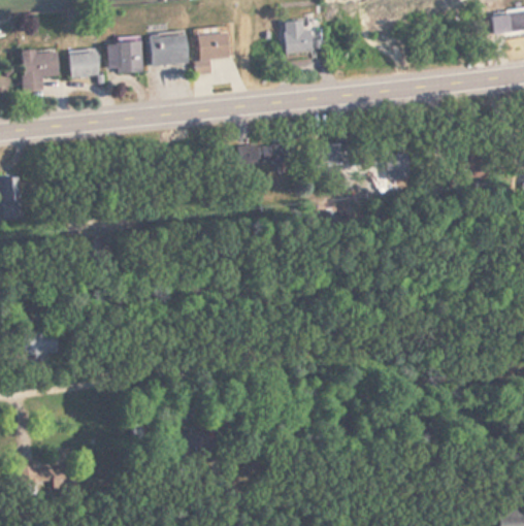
[(523,12),(511,13),(513,30),(523,29),(523,12)]
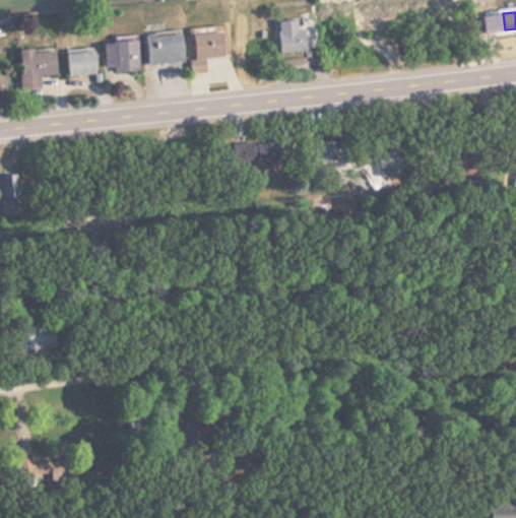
[(277,19),(277,52),(310,51),(310,18),(277,19)]
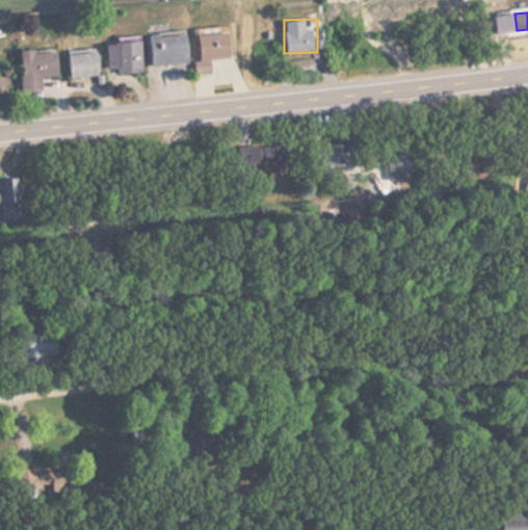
[(232,57),(230,26),(196,28),(199,62),(196,62),(198,74),(212,73),(211,58),(232,57)]
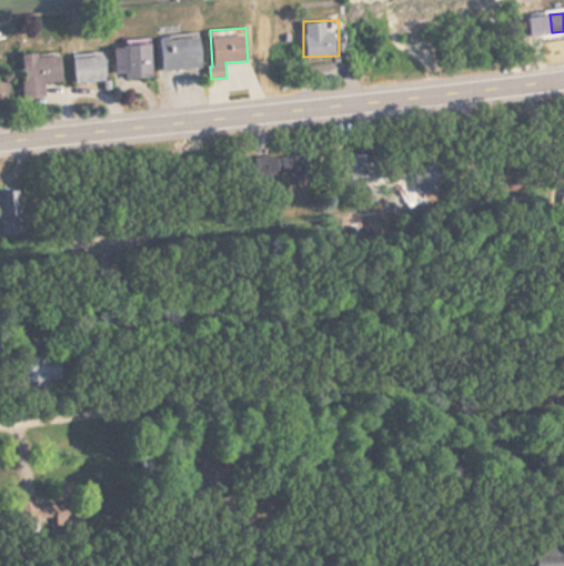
[(201,37),(161,40),(163,70),(203,67),(201,37)]
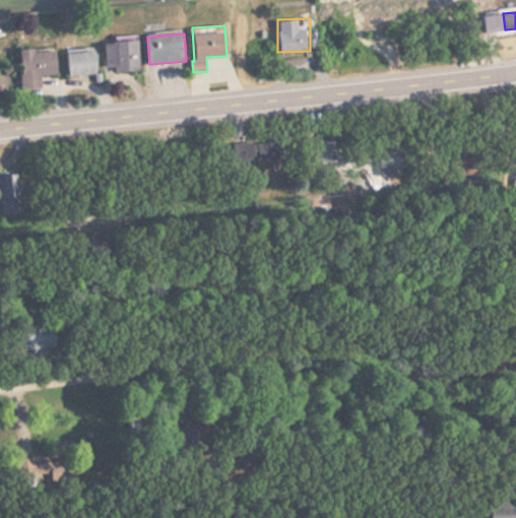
[(139,41),(107,41),(107,70),(139,70),(139,41)]
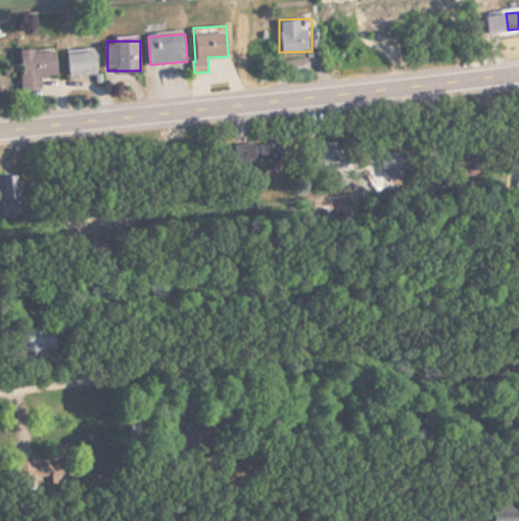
[(22,51),(25,89),(42,88),(42,75),(58,74),(57,49),(22,51)]
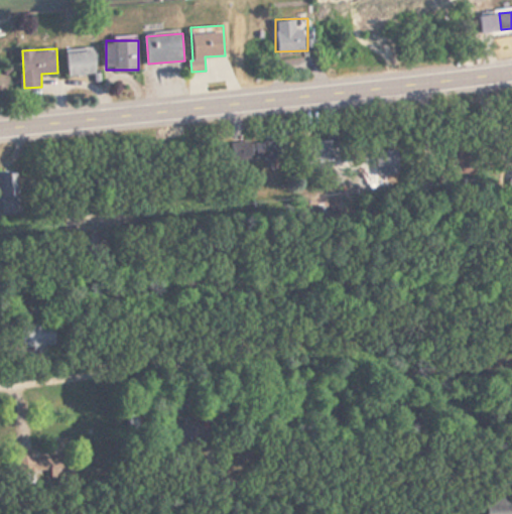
[(96,50),(69,51),(70,75),(98,73),(96,50)]
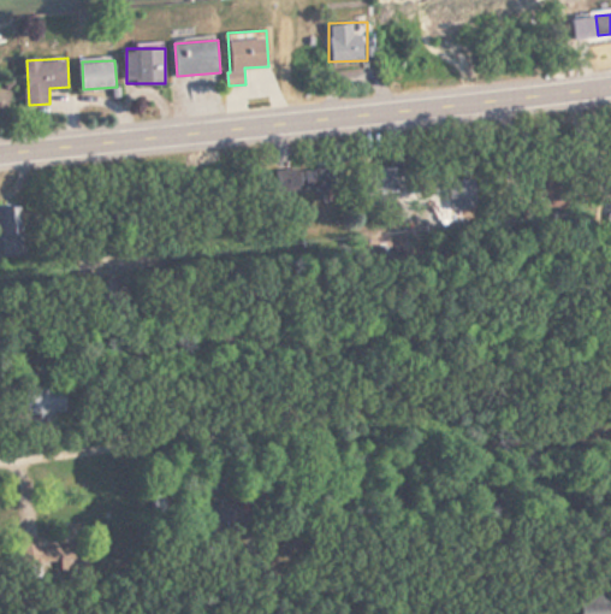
[(278,167),(279,190),(339,189),(339,166),(278,167)]
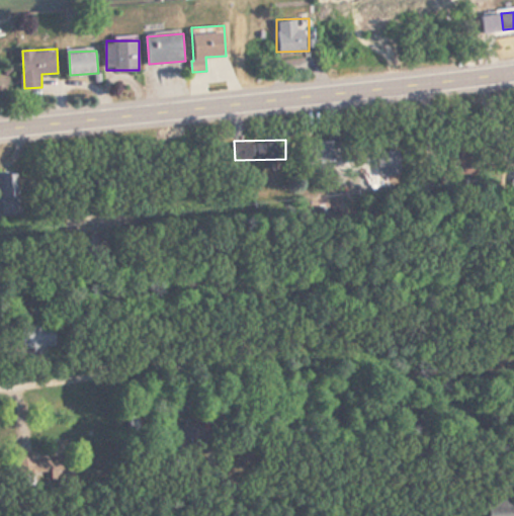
[(335,160),(334,141),(310,142),(311,161),(335,160)]
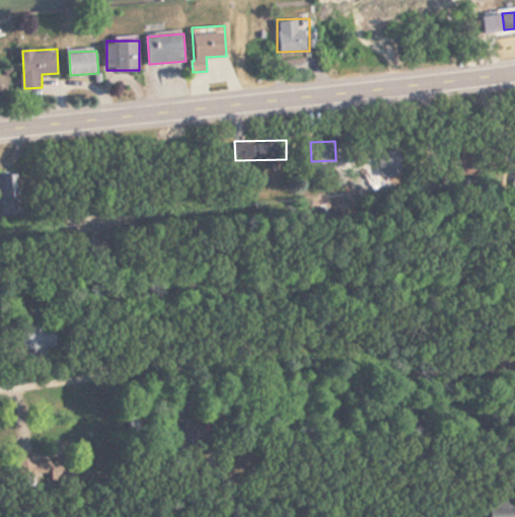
[(19,215),(19,173),(1,173),(1,215),(19,215)]
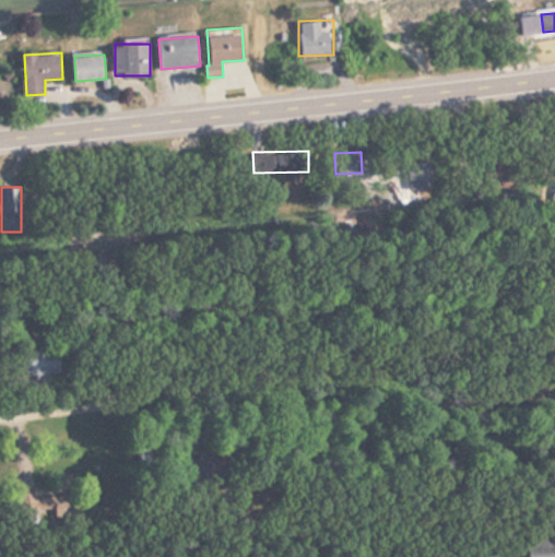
[(26,377),(60,377),(60,350),(26,350),(26,377)]
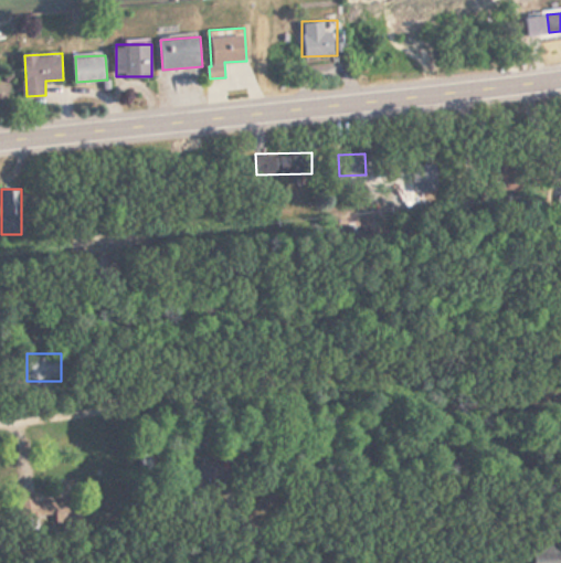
[(20,522),(53,522),(53,498),(20,498),(20,522)]
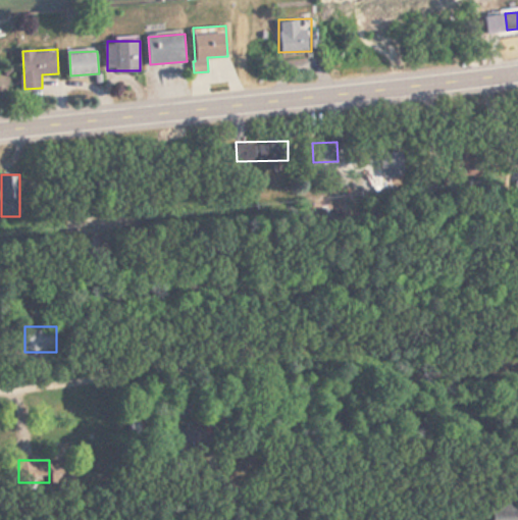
[(489,519),(517,519),(517,500),(490,500),(489,519)]
